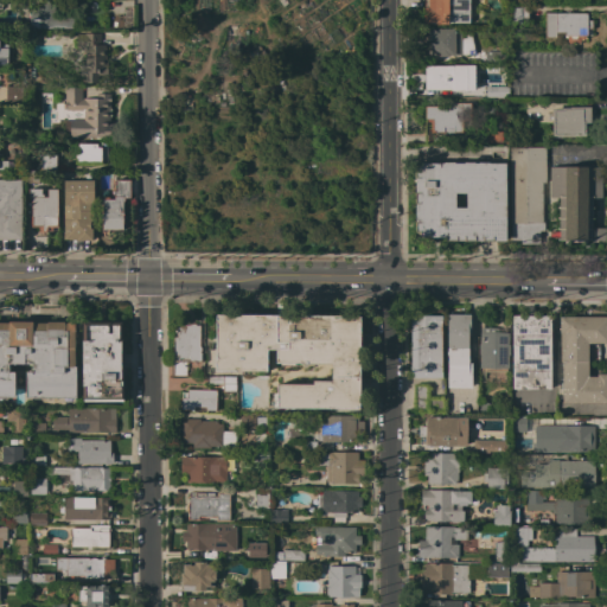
[(447,23),(447,24),(422,24),(422,0),(471,0),(471,4),(468,4),(468,24),(447,23)]
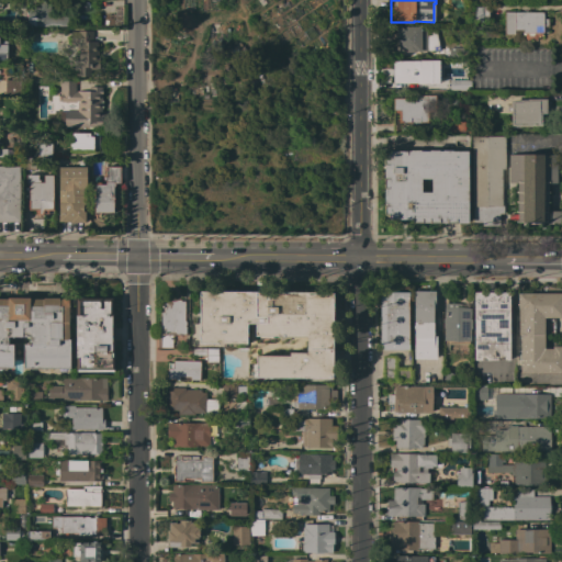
[(67,14),(67,17),(68,17),(68,24),(67,24),(67,26),(49,25),(49,26),(26,26),(26,7),(37,8),(37,2),(49,2),(49,14),(67,14)]
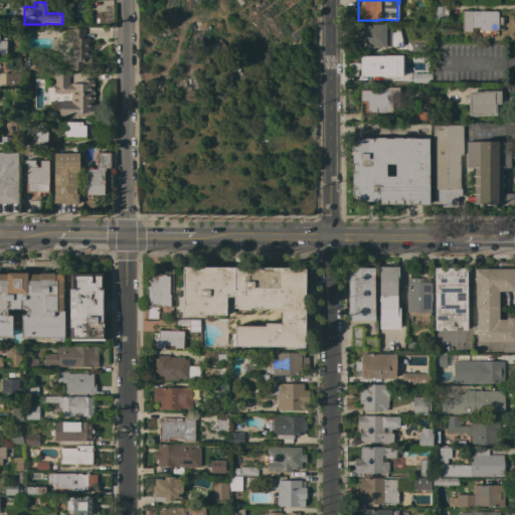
[(448,6),(448,19),(434,19),(434,6),(448,6)]
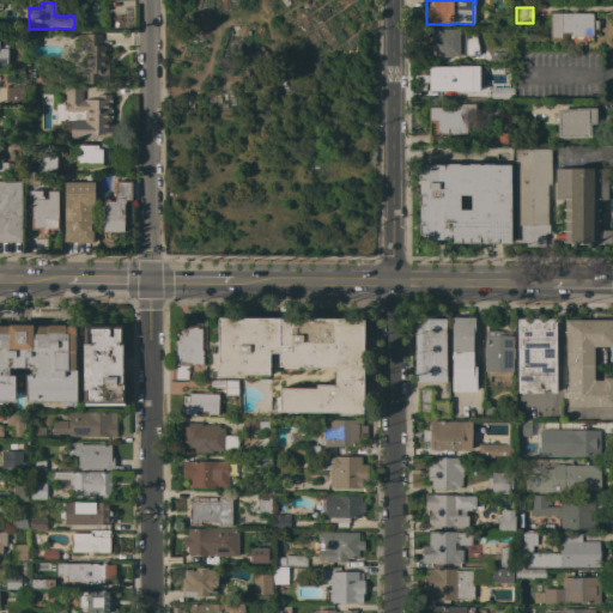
[(550,38),(550,13),(592,13),(592,14),(593,14),(593,19),(592,19),(592,20),(598,20),(598,29),(593,29),(594,35),(592,35),(592,36),(590,36),(590,37),(592,38),(589,40),(588,38),(588,41),(584,41),(586,42),(583,44),(582,43),(581,44),(577,44),(574,44),(572,43),(571,42),(571,38),(569,38),(569,34),(560,34),(560,38),(550,38)]
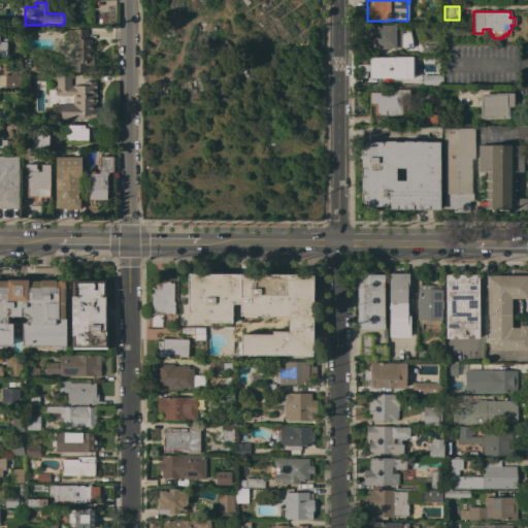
[(390,50),(381,48),(371,48),(371,25),(408,25),(413,48),(390,48),(390,50)]
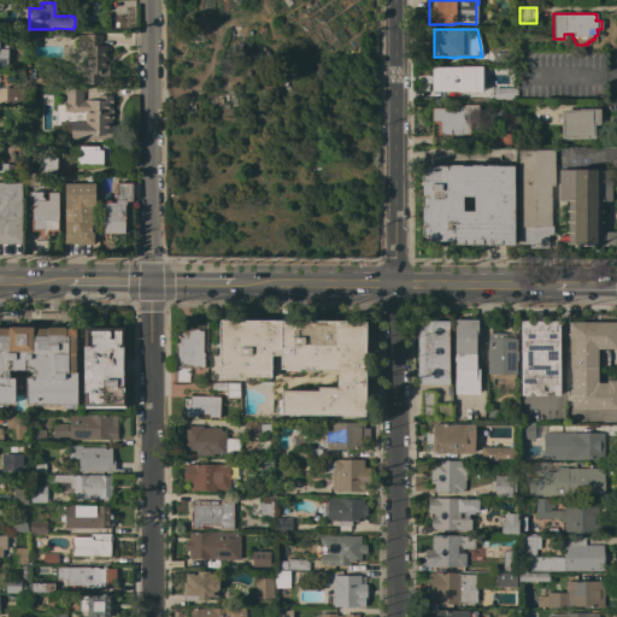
[(101,34),(101,46),(106,46),(106,57),(107,57),(107,64),(109,64),(109,76),(100,76),(100,77),(99,77),(99,84),(86,84),(86,50),(77,50),(77,34),(101,34)]
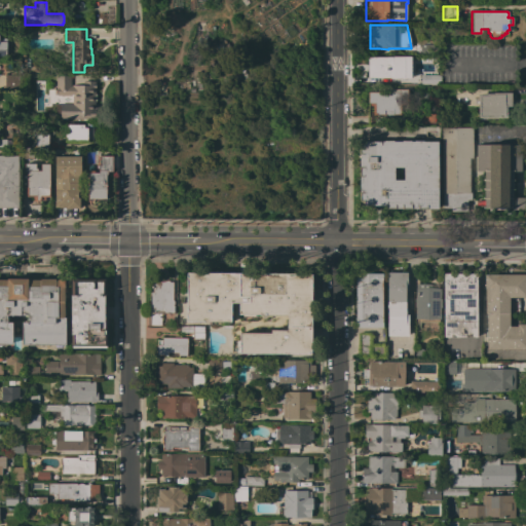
[(229,48),(219,54),(214,46),(224,40),(229,48)]
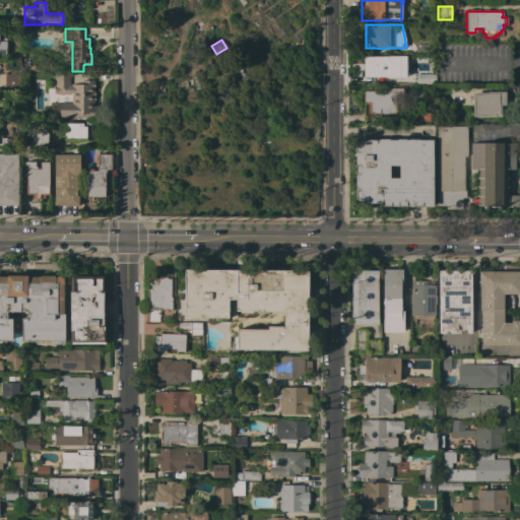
[(428,44),(428,52),(415,52),(415,44),(428,44)]
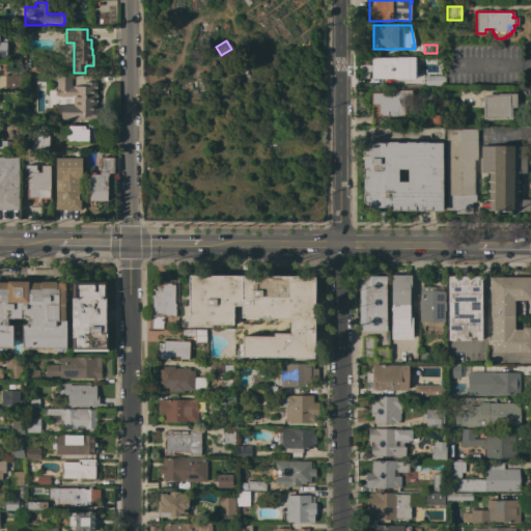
[(370,57),(409,58),(409,79),(370,78),(370,57)]
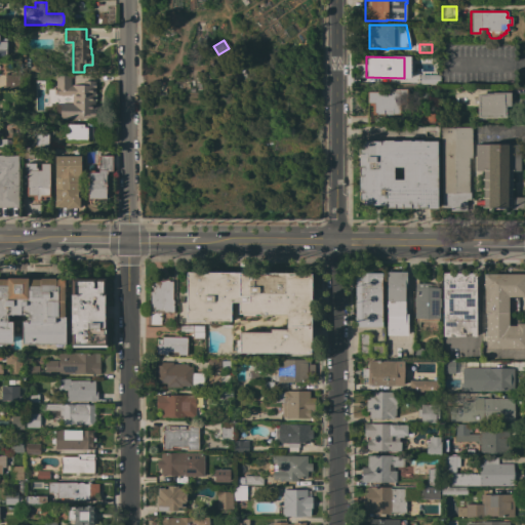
[(70,75),(70,86),(71,86),(71,85),(82,85),(82,81),(94,81),(94,92),(95,95),(95,99),(94,102),(94,105),(96,105),(96,110),(94,110),(94,119),(59,118),(55,118),(55,105),(59,105),(59,104),(72,104),(72,96),(71,95),(56,95),(56,93),(55,93),(55,88),(56,88),(55,87),(55,75),(55,72),(70,73),(70,75)]
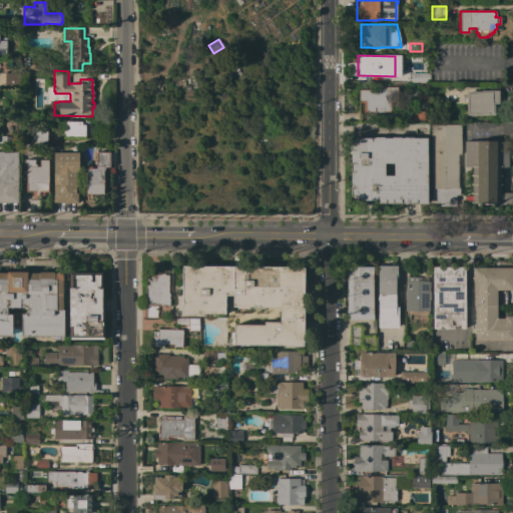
[(4,73),(18,73),(18,86),(4,86),(4,73)]
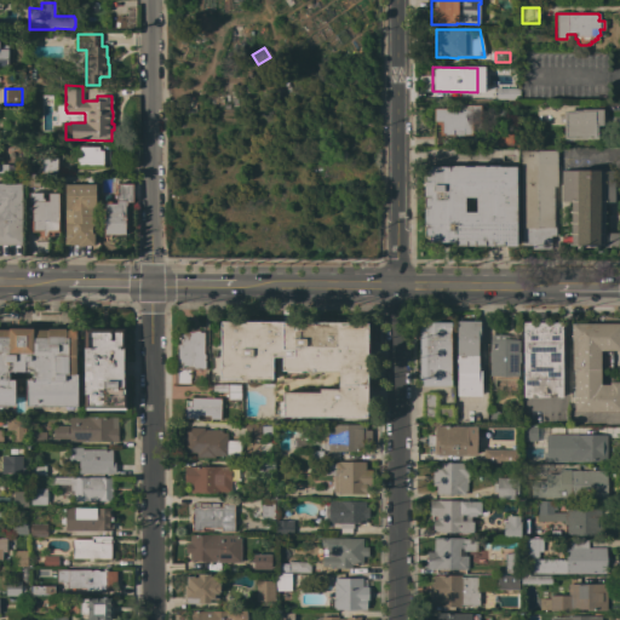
[(495,99),(495,89),(511,89),(511,99),(495,99)]
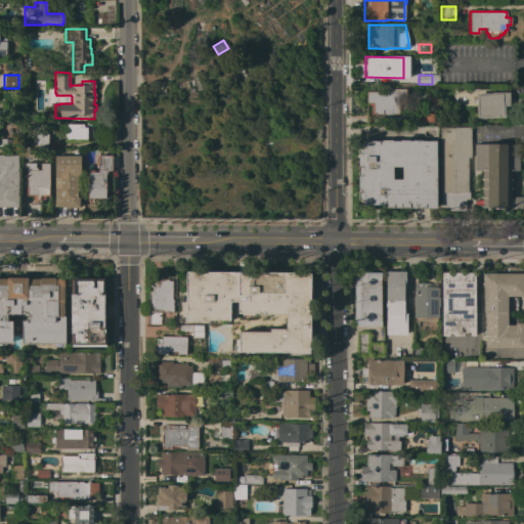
[(398,115),(391,115),(391,117),(383,117),(383,115),(372,115),(372,105),(366,105),(365,91),(405,91),(405,110),(401,110),(401,113),(398,113),(398,115)]
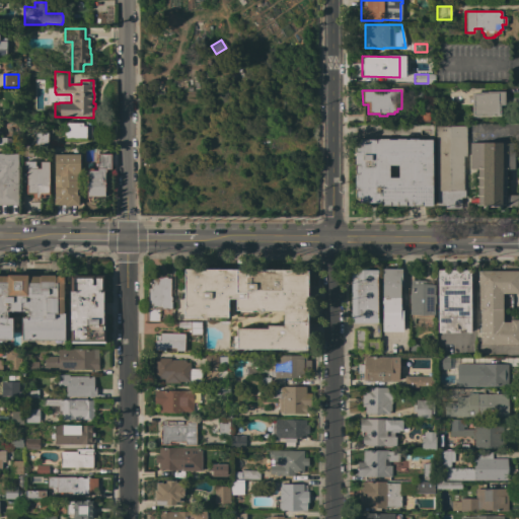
[(471,93),(479,93),(479,92),(487,92),(487,91),(504,91),(504,105),(500,105),(500,117),(491,117),(477,117),(471,117),(471,93)]
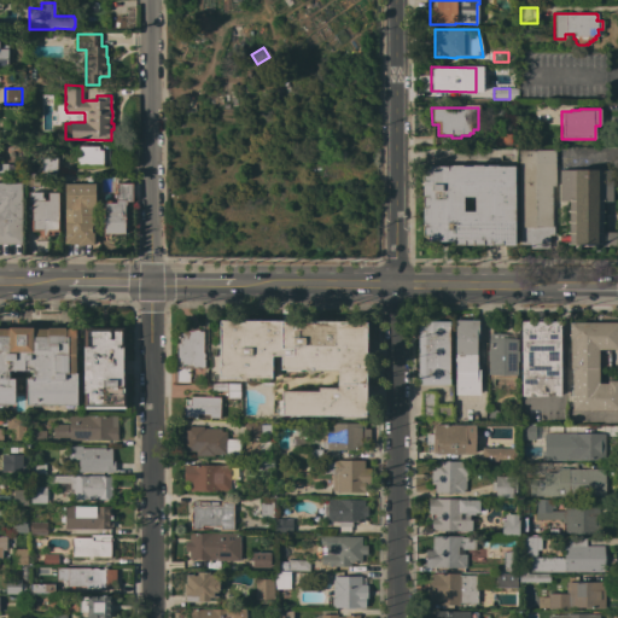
[(494,144),(494,130),(509,130),(509,145),(494,144)]
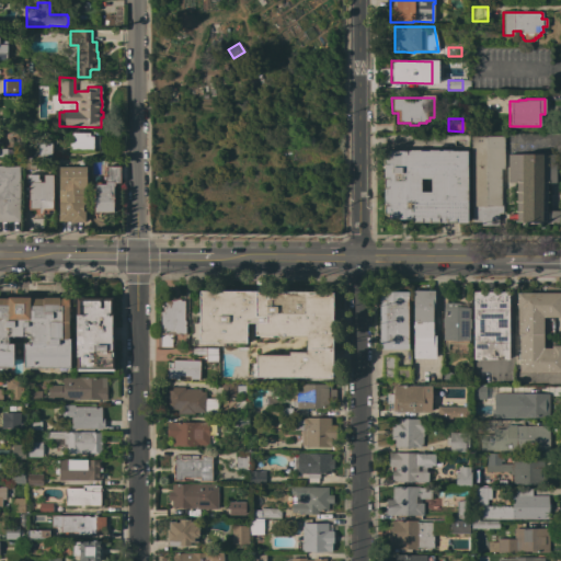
[(99,133),(99,151),(70,150),(70,149),(68,147),(68,144),(70,142),(70,139),(71,139),(71,133),(99,133)]
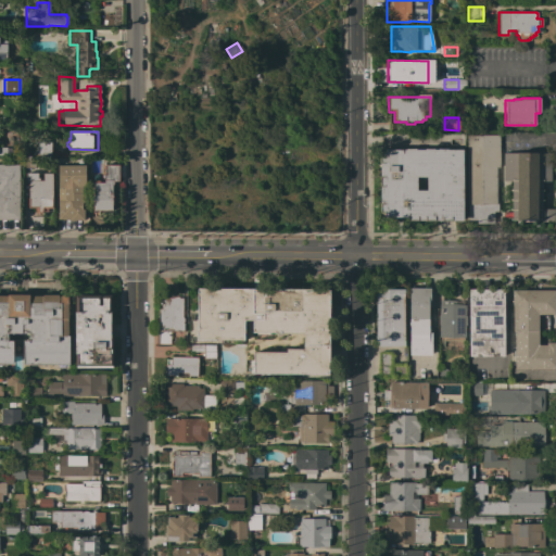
[(500,167),(497,167),(497,212),(493,212),(493,224),(476,224),(476,219),(467,220),(467,204),(466,135),(498,135),(500,167)]
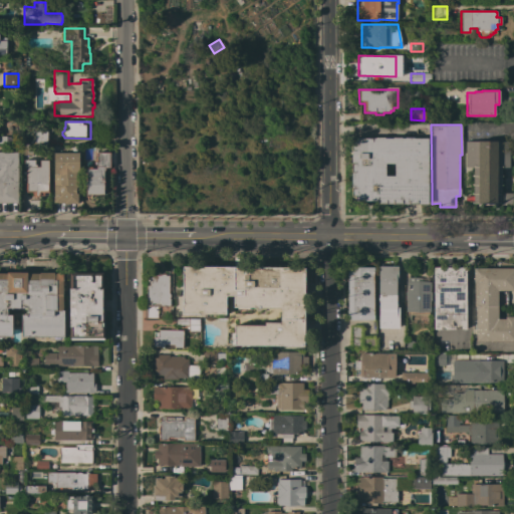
[(47,144),(31,144),(31,143),(32,143),(32,131),(47,131),(47,144)]
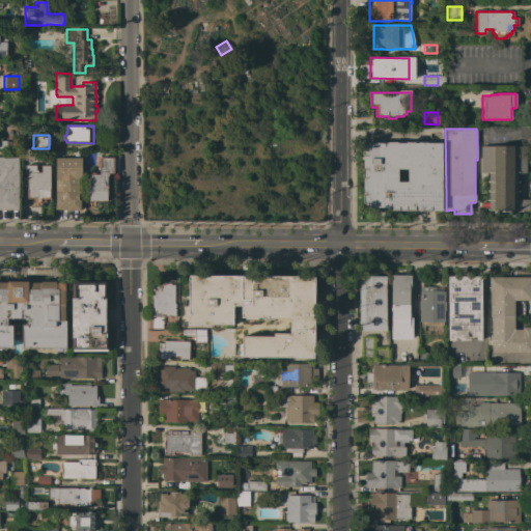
[(389,211),(389,207),(367,207),(365,206),(364,204),(363,202),(362,199),(362,142),(387,142),(387,141),(396,142),(404,142),(415,142),(417,142),(427,142),(442,142),(442,211),(389,211)]
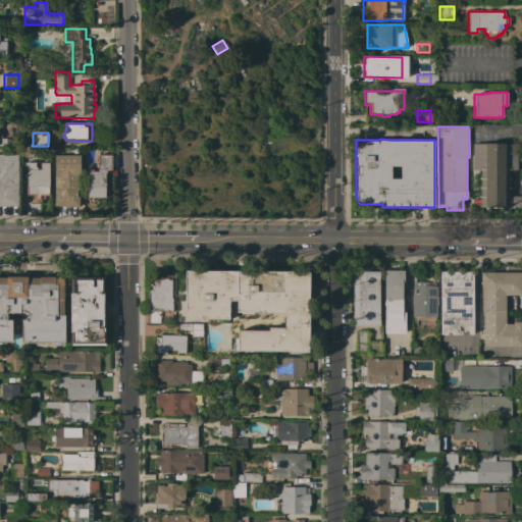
[(517,144),(517,170),(509,170),(509,196),(521,196),(521,207),(504,207),(484,207),(484,206),(479,206),(479,204),(472,204),(472,199),(480,199),(480,170),(472,170),(472,144),(517,144)]
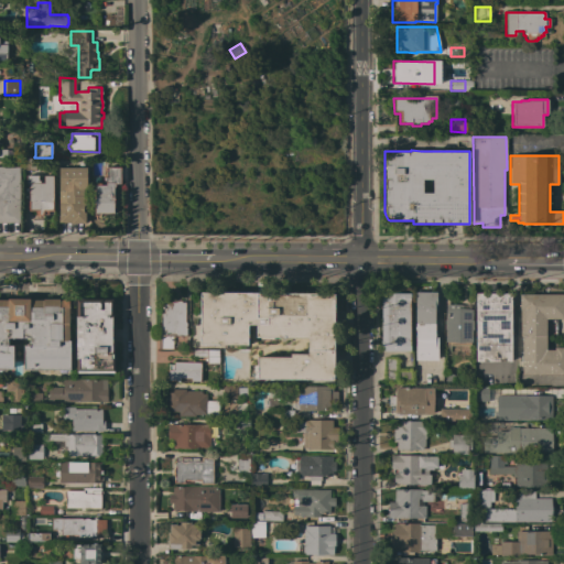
[(20,171),(20,159),(22,159),(35,159),(35,170),(33,170),(33,171),(22,171),(20,171)]
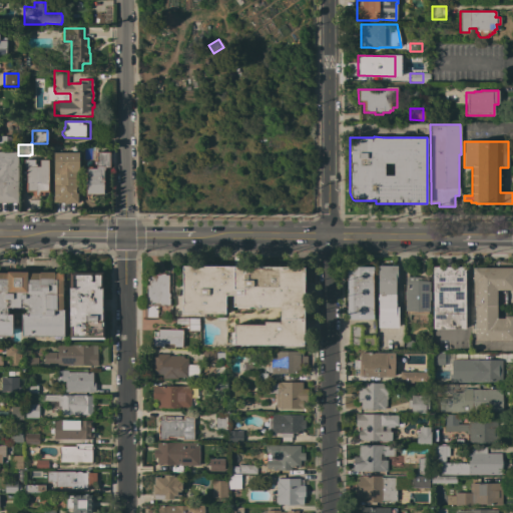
[(0,202),(0,151),(17,151),(17,202),(0,202)]
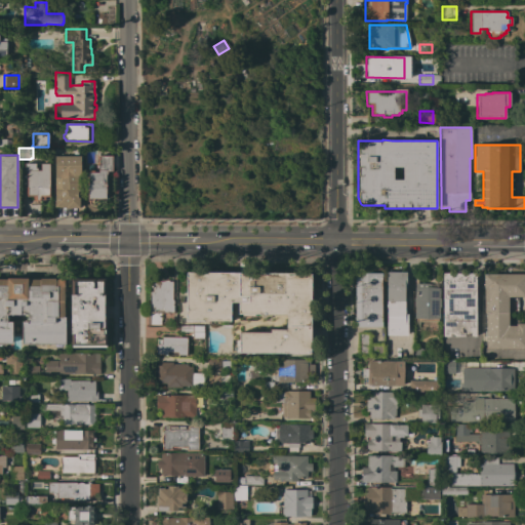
[(80,175),(77,175),(77,198),(79,198),(79,208),(65,208),(65,207),(54,207),(54,190),(57,190),(56,177),(54,177),(54,156),(80,156),(80,175)]
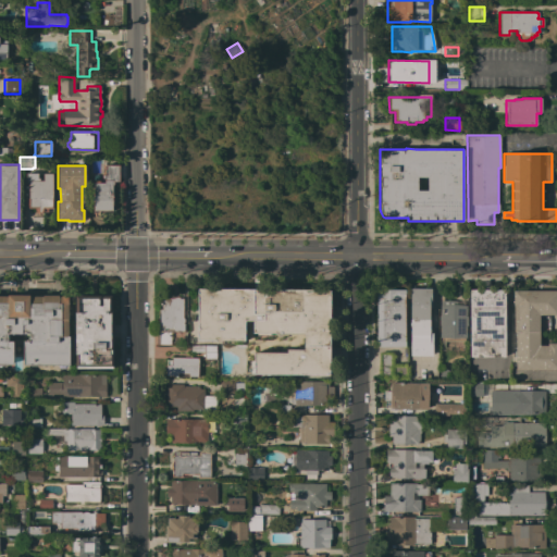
[(99,181),(99,183),(103,183),(103,175),(104,175),(104,165),(119,165),(119,182),(113,182),(113,184),(112,186),(112,210),(97,210),(97,211),(97,212),(96,212),(95,212),(95,211),(95,210),(93,210),(93,183),(95,183),(95,181),(99,181)]
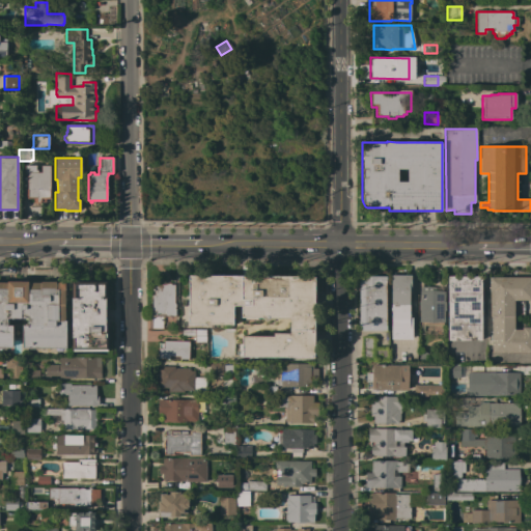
[(50,203),(33,203),(33,198),(26,198),(26,167),(28,165),(32,165),(33,167),(33,170),(40,170),(40,165),(50,165),(50,203)]
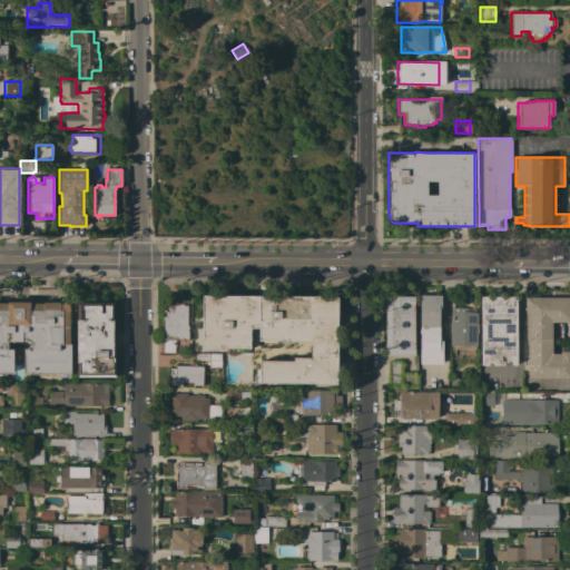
[(569,379),(527,379),(527,340),(526,340),(524,312),(524,297),(531,297),(547,297),(547,293),(558,293),(558,297),(569,297),(569,322),(562,323),(562,326),(551,326),(551,354),(559,353),(559,351),(569,351),(569,379)]
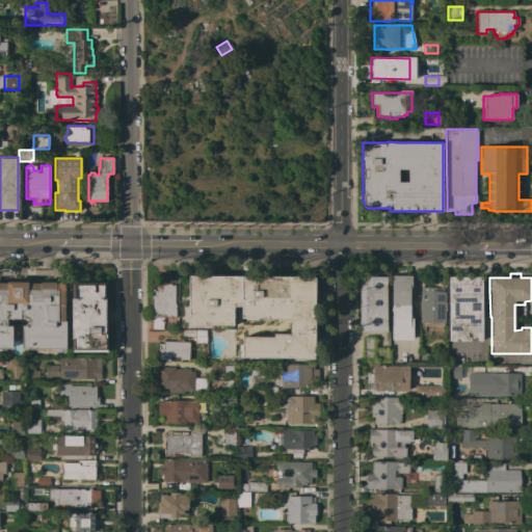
[(411,294),(409,294),(409,319),(411,319),(413,340),(392,340),(391,275),(411,275),(411,294)]
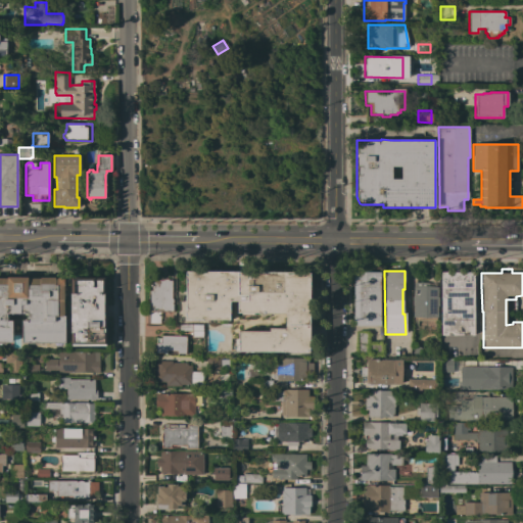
[(185,272),(310,273),(308,351),(230,351),(230,324),(207,323),(207,320),(185,320),(185,272)]
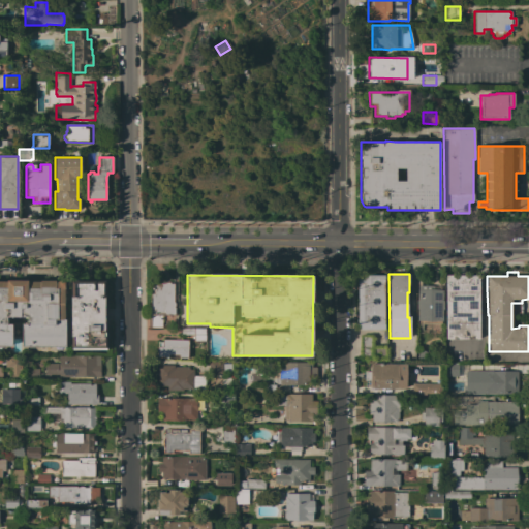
[(358,330),(356,275),(384,275),(384,330),(358,330)]
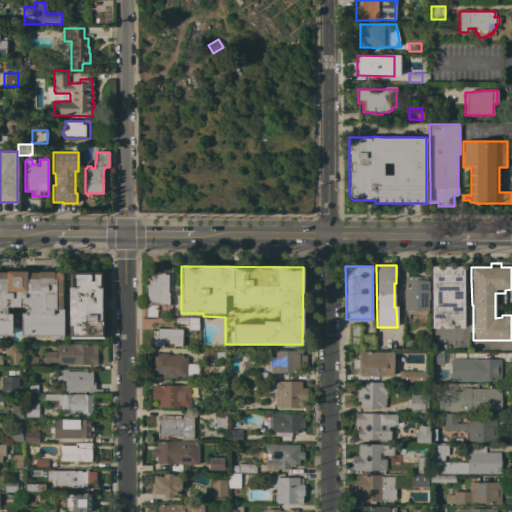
[(463,266),(463,328),(431,328),(431,266),(463,266)]
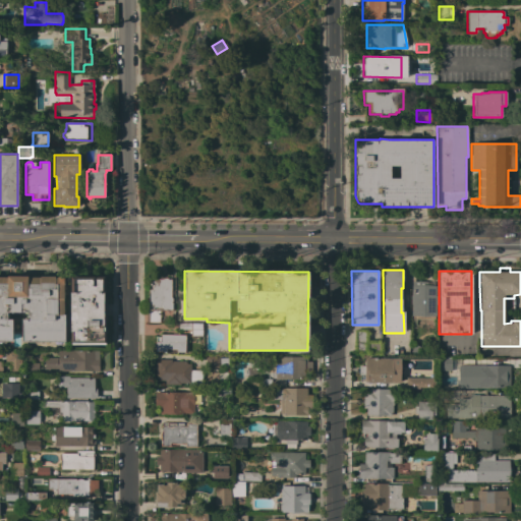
[(159,310),(159,323),(148,323),(148,322),(146,322),(146,310),(148,310),(148,289),(151,289),(151,285),(150,285),(150,283),(151,283),(151,279),(156,279),(157,275),(162,275),(162,276),(167,276),(167,279),(171,279),(170,297),(172,298),(172,311),(159,310)]
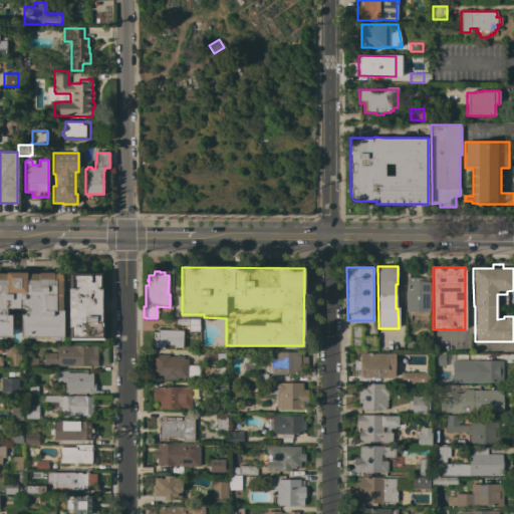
[(62,310),(63,310),(63,337),(61,337),(61,338),(53,338),(53,337),(35,337),(35,338),(28,338),(28,337),(21,337),(21,315),(24,315),(24,313),(26,313),(26,308),(7,308),(7,315),(12,315),(11,336),(4,336),(4,337),(0,337),(0,273),(39,273),(39,272),(54,272),(54,273),(62,273),(62,310)]
